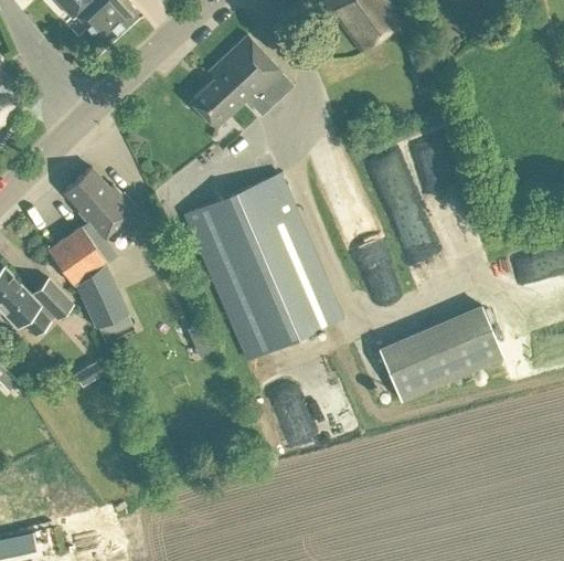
[(55,0),(77,22),(80,19),(102,42),(109,43),(112,43),(140,16),(125,0),(55,0)]
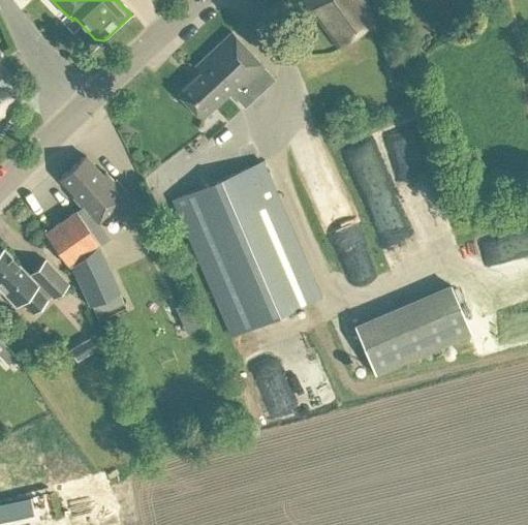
[(307,0),(303,4),(310,14),(312,13),(315,19),(313,20),(337,51),(379,19),(365,0),(307,0)]
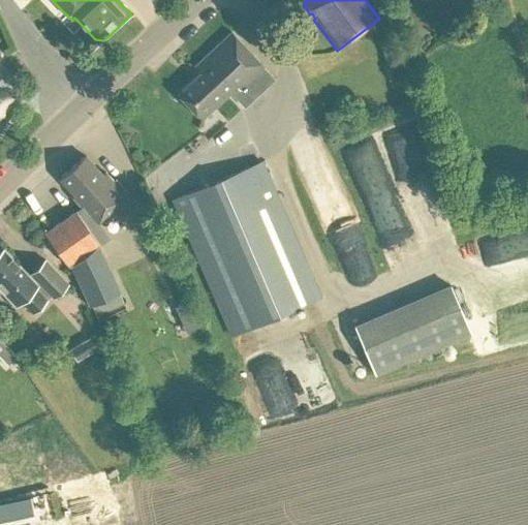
[(202,75),(179,97),(203,123),(231,97),(235,100),(256,80),(267,91),(276,83),(265,71),(233,36),(196,69),(202,75)]
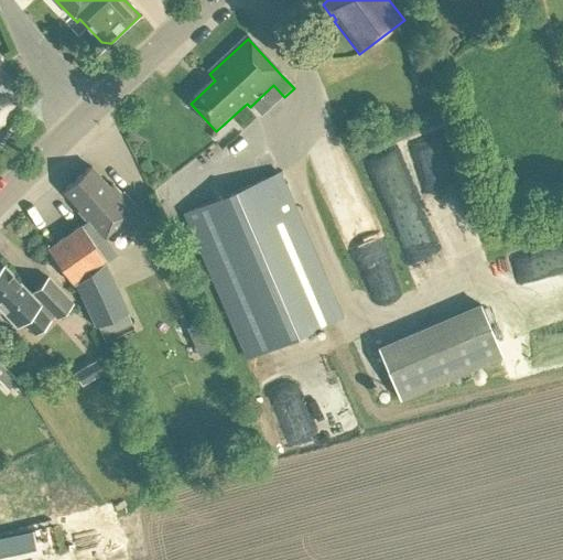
[(411,72),(420,70),(412,46),(402,49),(411,72)]
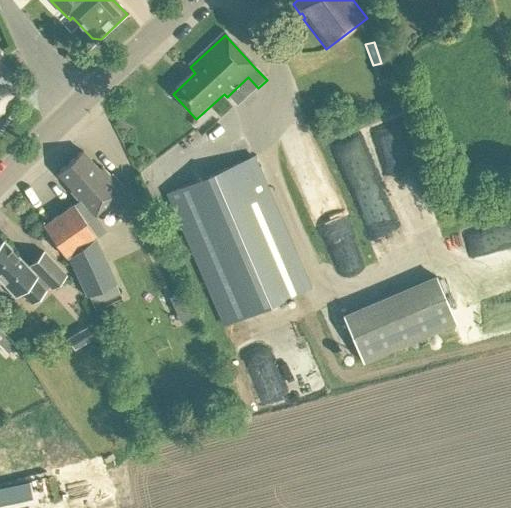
[(16,100),(0,88),(0,133),(13,116),(7,112),(16,100)]
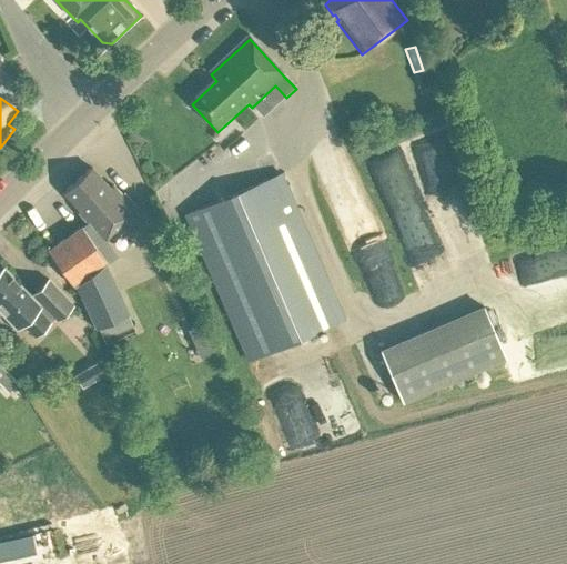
[(77,290),(97,333),(129,318),(102,264),(111,255),(102,244),(137,214),(123,199),(122,201),(113,191),(110,194),(92,173),(66,197),(80,213),(77,215),(88,225),(50,253),(77,290)]
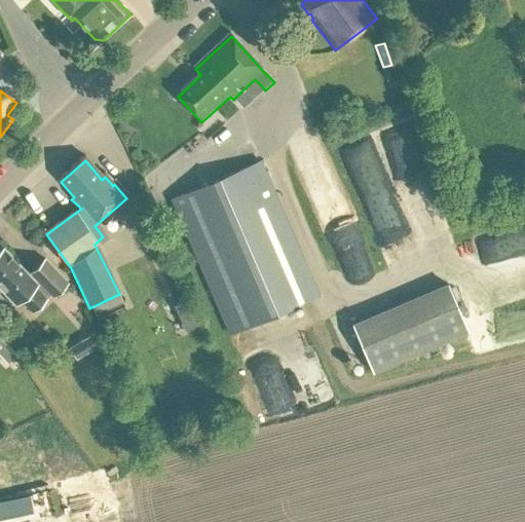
[(228,336),(316,298),(259,163),(171,201),(228,336)]
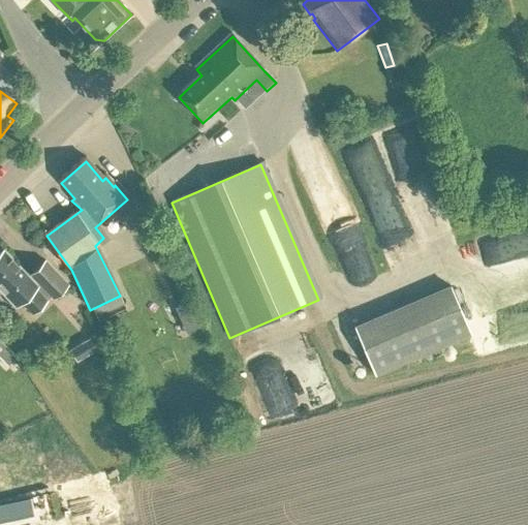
[(520,260),(527,257),(527,234),(514,238),(520,260)]
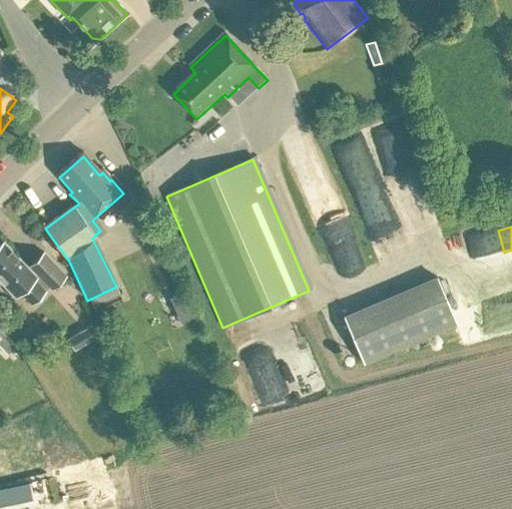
[(35,280),(5,246),(0,250),(0,288),(2,286),(15,300),(20,295),(32,308),(46,295),(33,282),(35,280)]
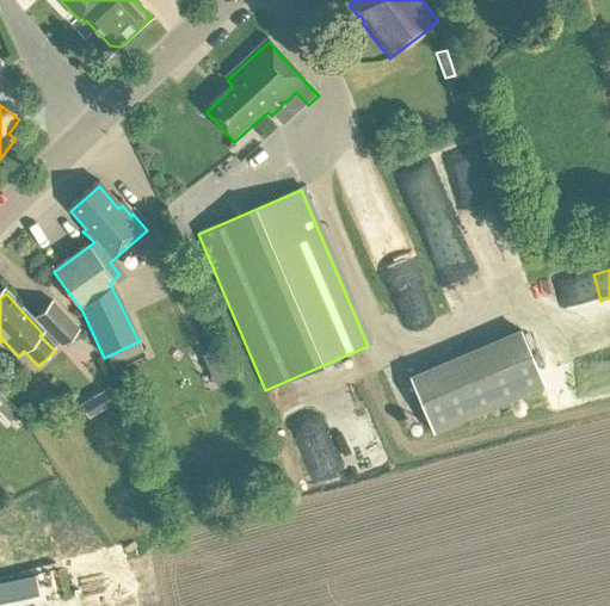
[(518,328),(407,376),(432,436),(543,387),(518,328)]
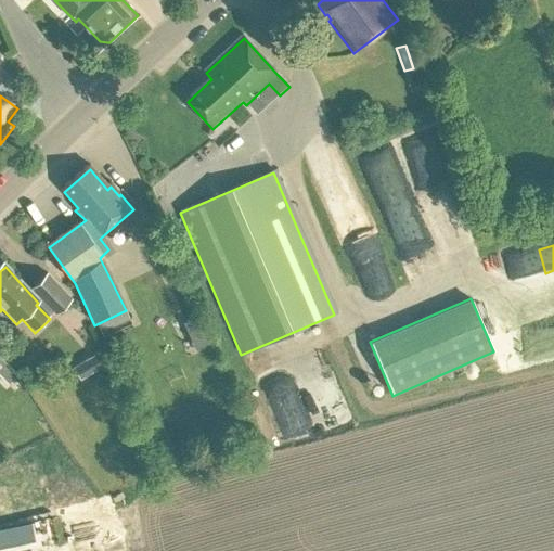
[(201,318),(190,323),(203,350),(214,345),(201,318)]
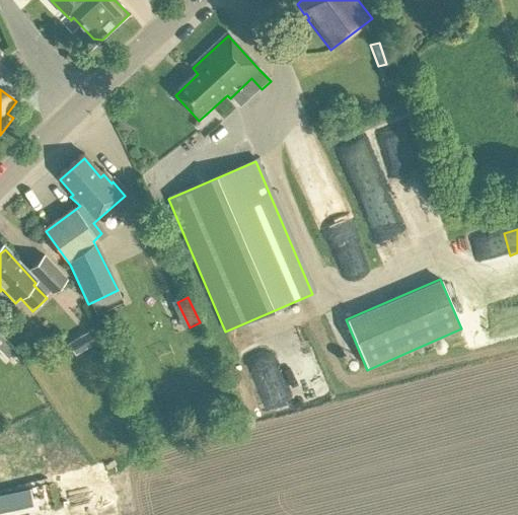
[(93,332),(80,339),(87,351),(100,344),(93,332)]
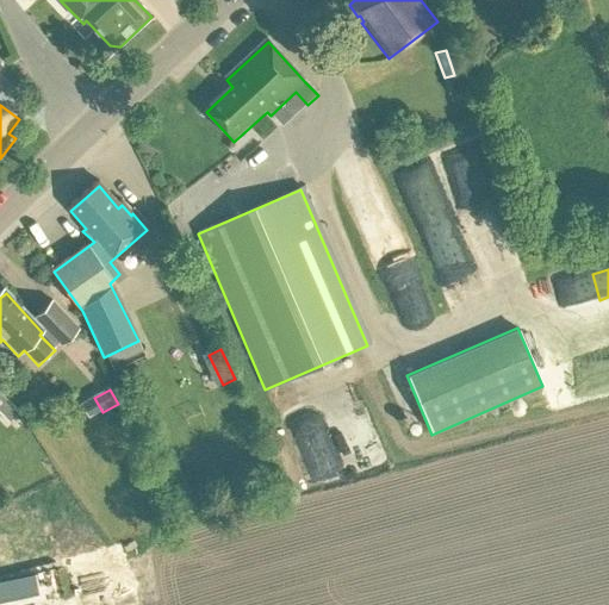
[(42,404),(39,410),(43,417),(49,418),(56,416),(57,409),(54,403),(48,401),(42,404)]
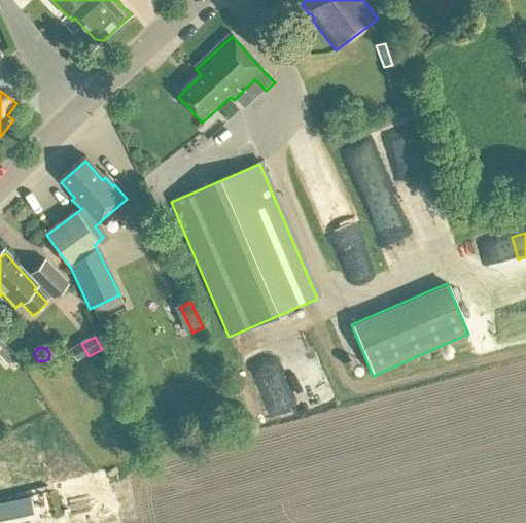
[(9,349),(0,358),(0,359),(7,368),(14,362),(18,358),(9,349)]
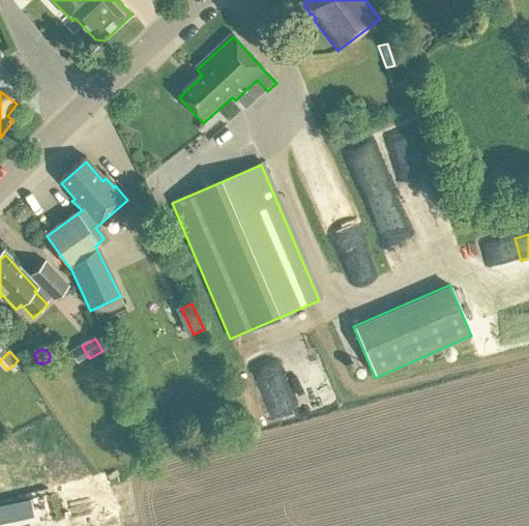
[(0,507),(0,524),(34,518),(31,501),(0,507)]
